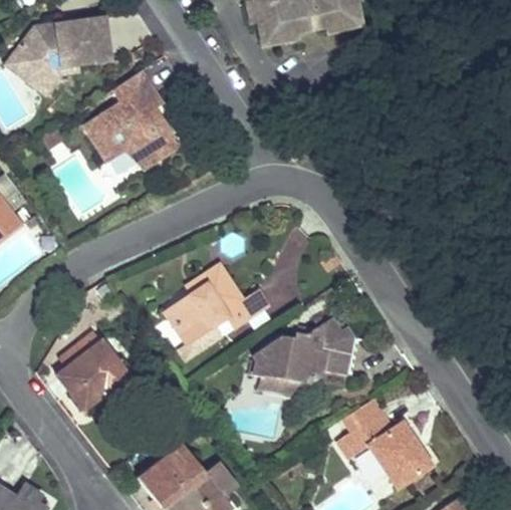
[(255,0),(244,2),(249,26),(257,24),(255,13),(258,12),(255,0)]
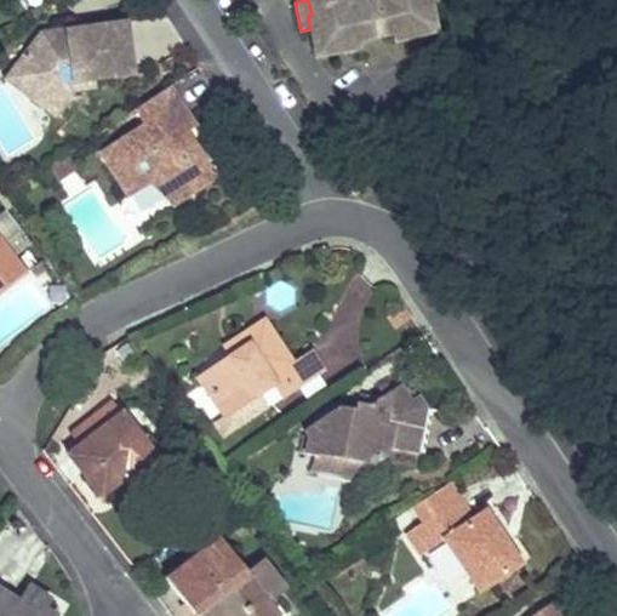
[(308,0),(312,15),(308,16),(310,29),(315,57),(346,51),(344,43),(405,29),(407,39),(433,33),(427,4),(427,0),(308,0)]
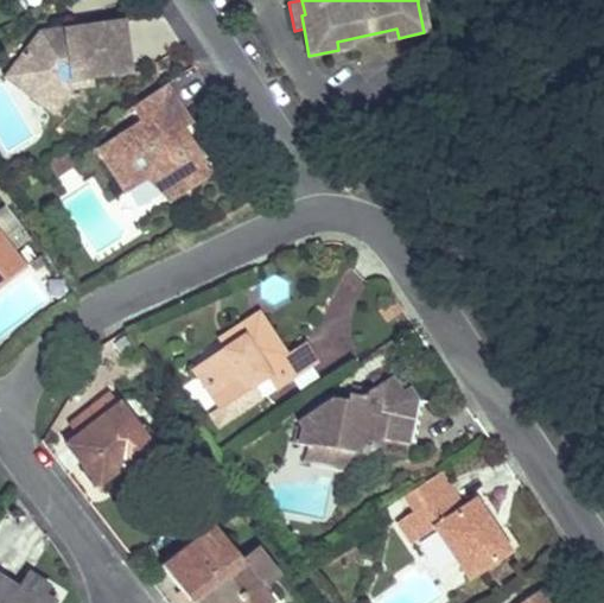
[(38,33),(12,68),(38,88),(49,74),(64,86),(68,82),(93,78),(93,81),(128,76),(122,23),(38,33)]
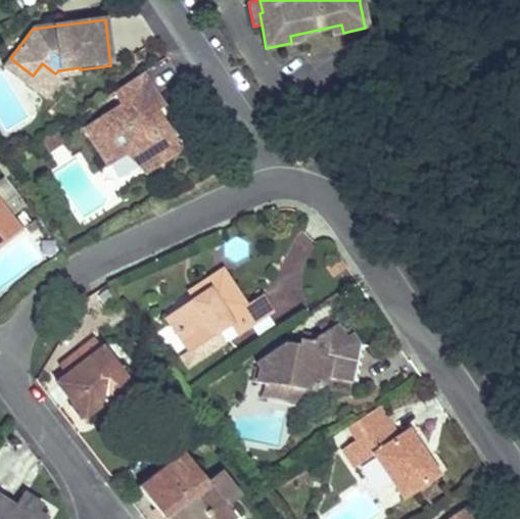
[(55,74),(42,63),(33,76),(10,58),(3,66),(44,97),(59,78),(81,75),(80,69),(80,67),(58,71),(55,74)]
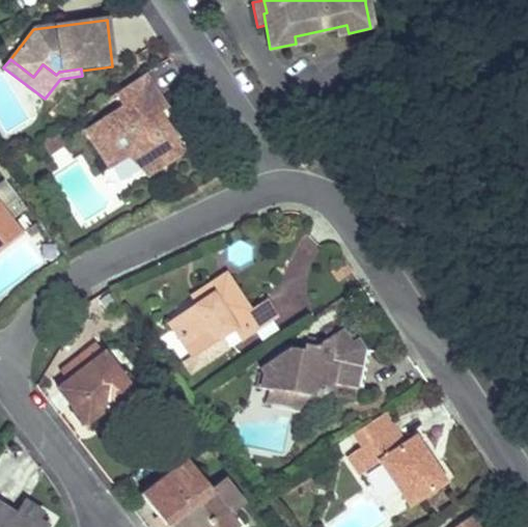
[(153,116),(146,106),(154,101),(161,95),(145,73),(115,92),(123,105),(84,132),(108,168),(127,157),(135,150),(156,167),(184,147),(160,111),(153,116)]
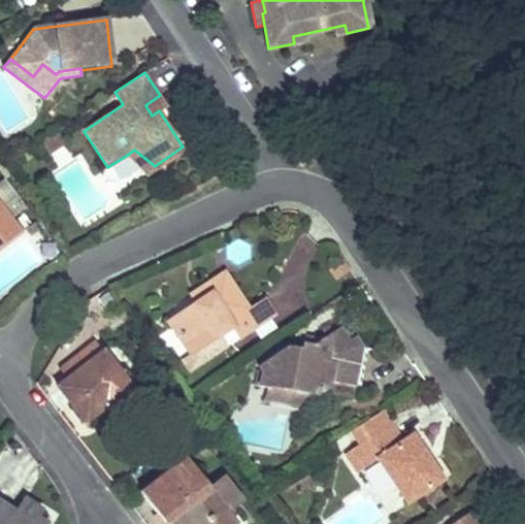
[(159,110),(153,100),(145,105),(152,116),(159,110)]
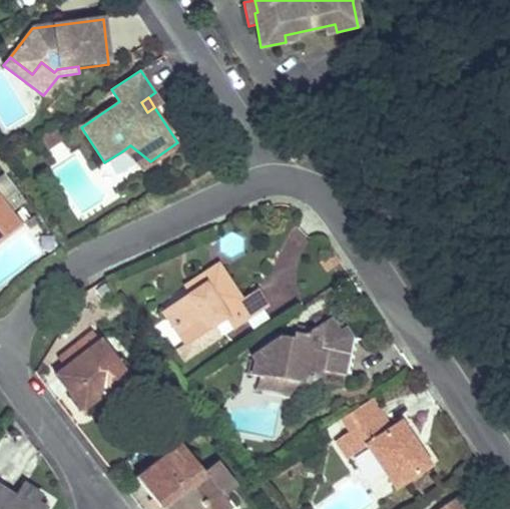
[(150,161),(130,145),(122,151),(142,167),(150,161)]
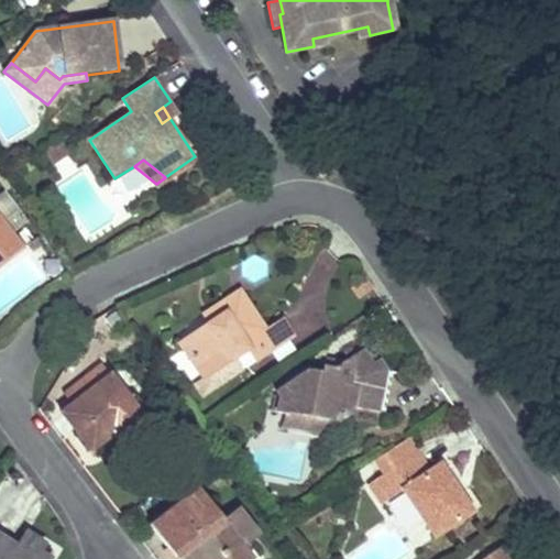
[(0,262),(24,244),(0,214),(0,262)]
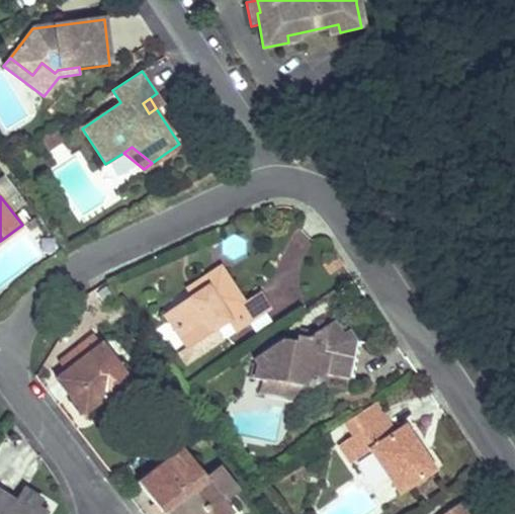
[(203,288),(194,293),(167,313),(178,330),(185,325),(196,341),(231,318),(238,328),(271,306),(261,289),(246,300),(223,264),(197,280),(203,288)]
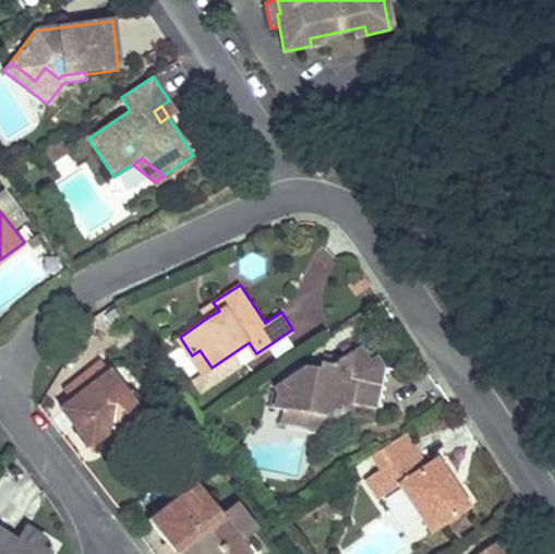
[(209,316),(219,311),(213,302),(204,309),(209,316)]
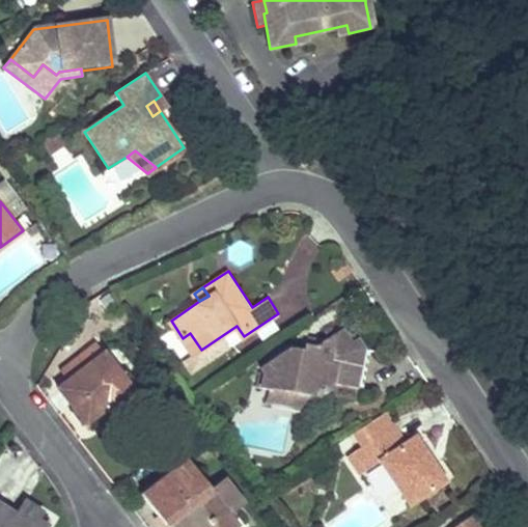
[(273,387),(282,381),(286,388),(303,391),(320,395),(333,386),(334,381),(358,386),(366,347),(358,336),(352,340),(343,327),(325,339),(317,344),(307,342),(305,349),(295,345),(265,366),(267,370),(264,386),(272,387),(273,387)]
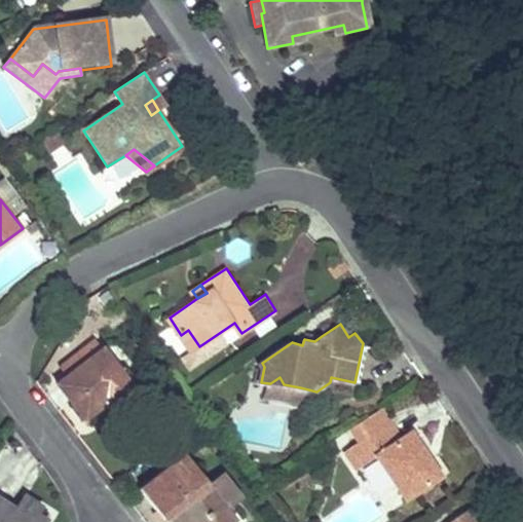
[(181,335),(192,350),(199,346),(188,330),(181,335)]
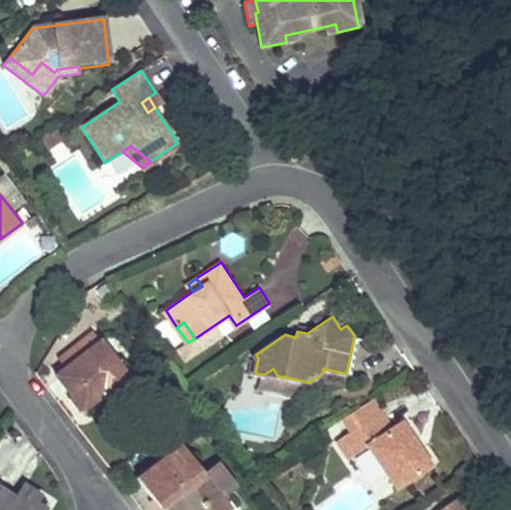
[(297,331),(307,333),(314,328),(298,324),(297,331)]
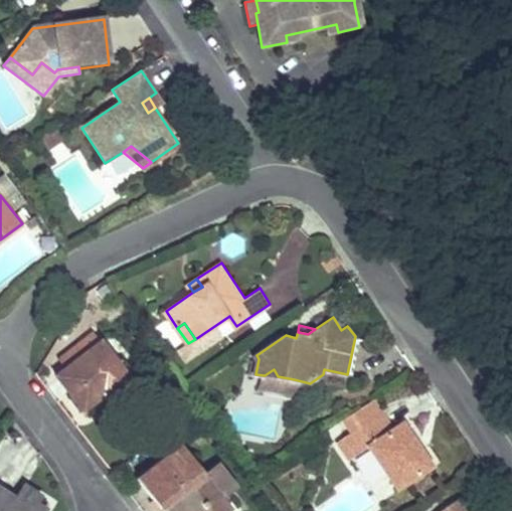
[(360,337),(355,336),(347,374),(353,375),(360,337)]
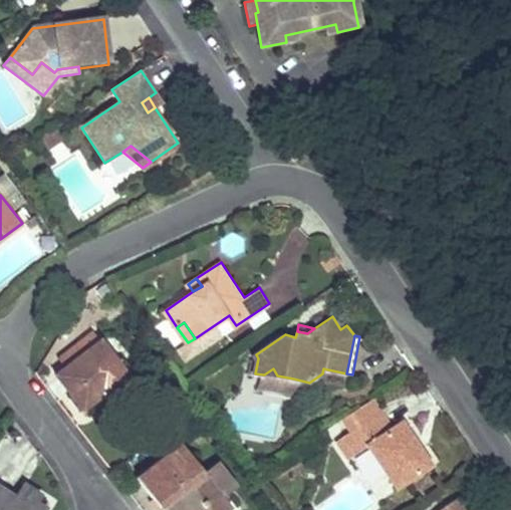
[(117,390),(133,377),(102,339),(59,373),(85,407),(104,392),(108,397),(117,390)]
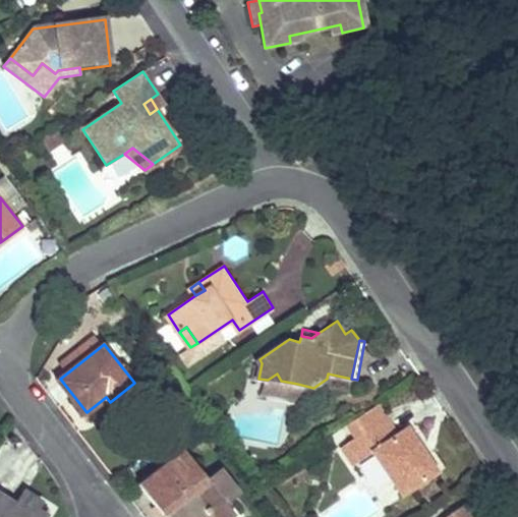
[(265,391),(294,396),(297,384),(281,381),(277,374),(268,380),(267,380),(265,391)]
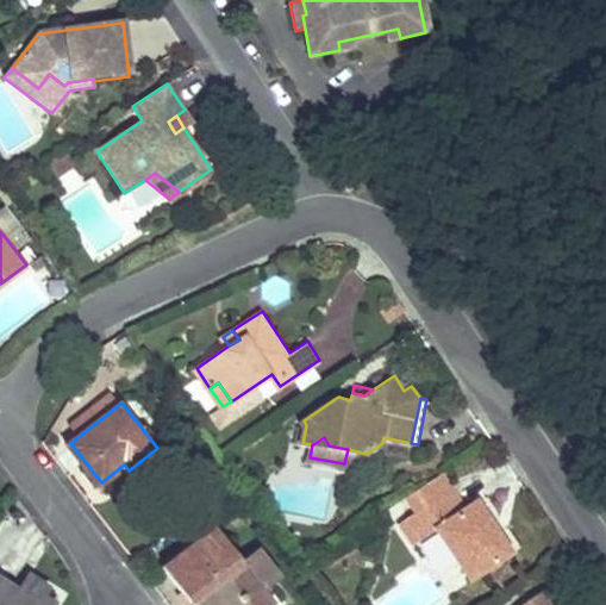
[(414,490),(424,505),(403,519),(416,542),(419,540),(439,528),(472,578),(513,552),(479,499),(467,507),(454,486),(443,471),(414,490)]
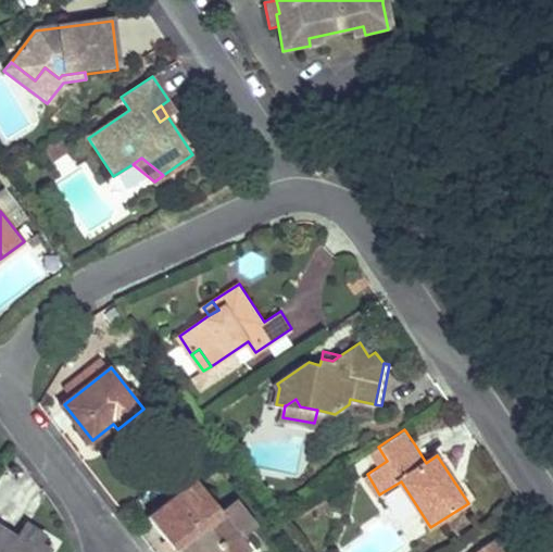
[(198,478),(150,515),(178,551),(249,551),(253,550),(241,536),(223,511),(198,478)]
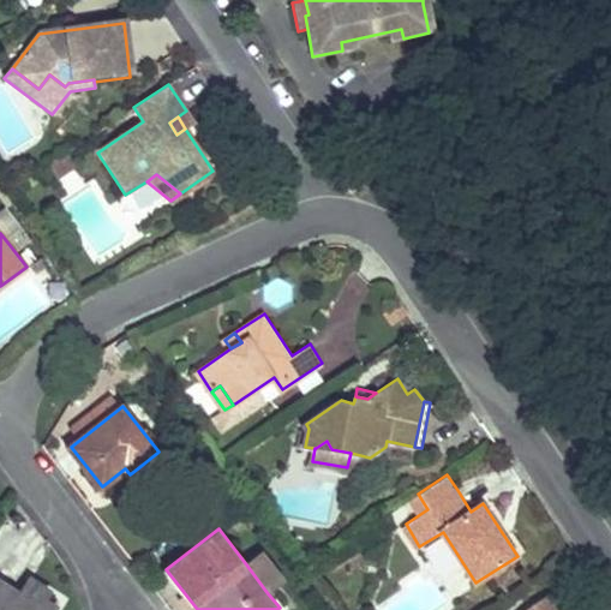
[(246,564),(267,592),(282,579),(261,552),(246,564)]
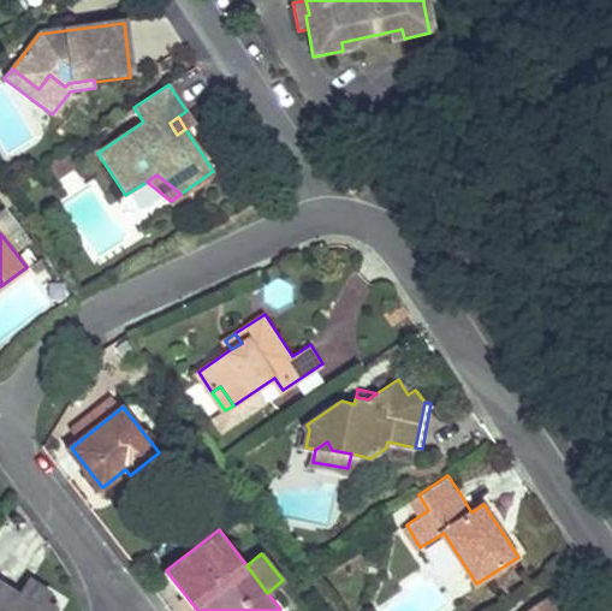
[(0,610),(39,610),(21,599),(23,595),(0,581),(0,610)]
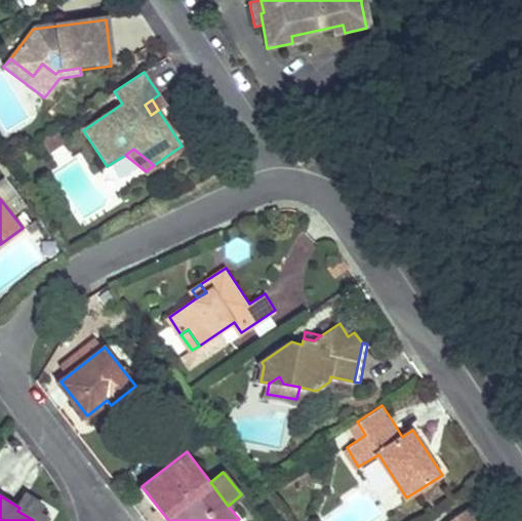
[(485,520),(475,506),(468,512),(473,520),(485,520)]
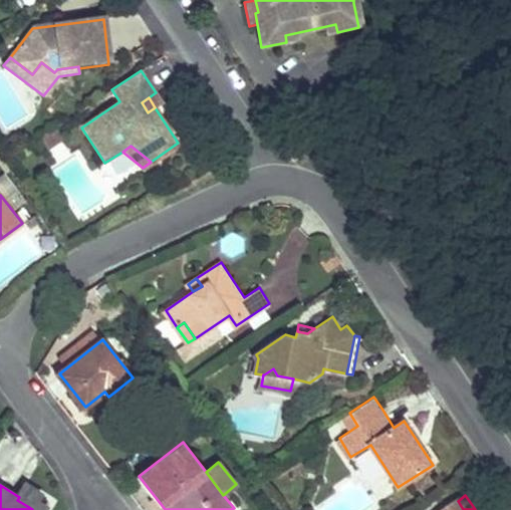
[(32,509),(41,509),(20,496),(19,497),(17,500),(32,509)]
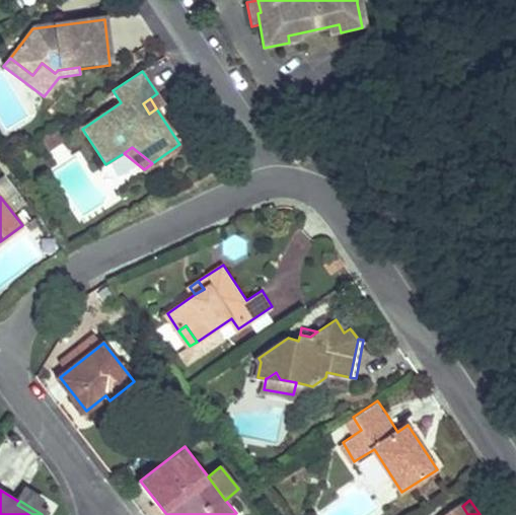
[(467,514),(462,506),(447,514),(467,514)]
